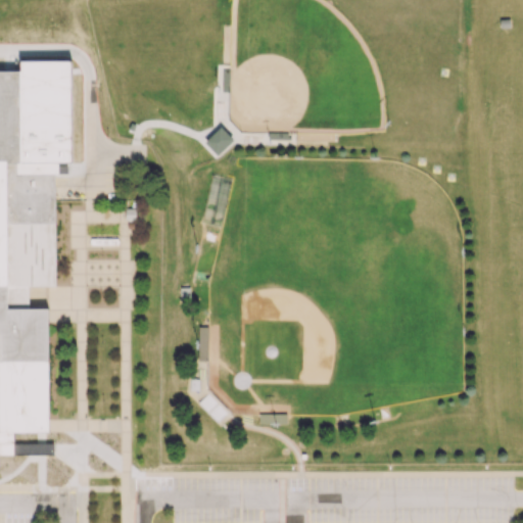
[(498,20),(500,31),(511,30),(510,20),(498,20)]
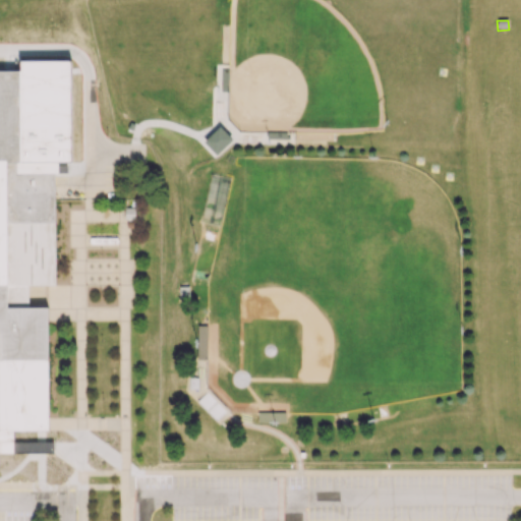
[(56,67),(56,94),(76,93),(76,67),(56,67)]
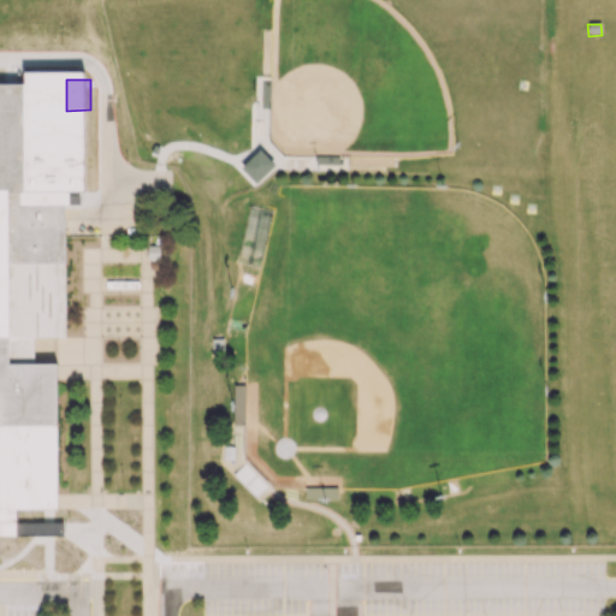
[(33,81),(33,111),(57,111),(55,81),(33,81)]
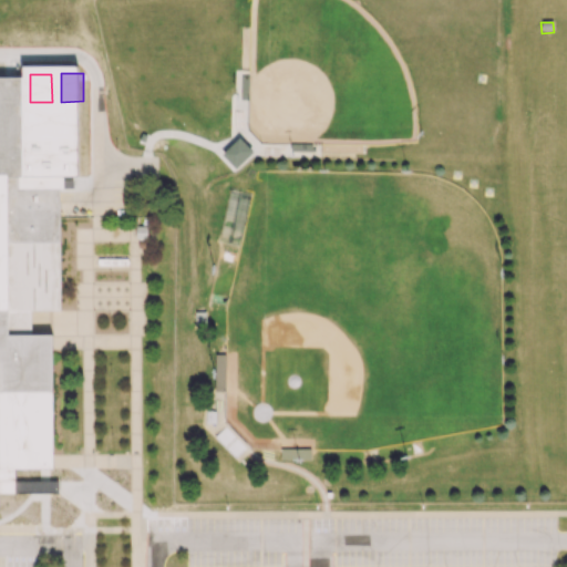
[(0,78),(20,78),(21,189),(59,189),(59,218),(59,310),(29,311),(29,337),(52,336),(53,472),(16,472),(16,483),(0,483),(0,78)]
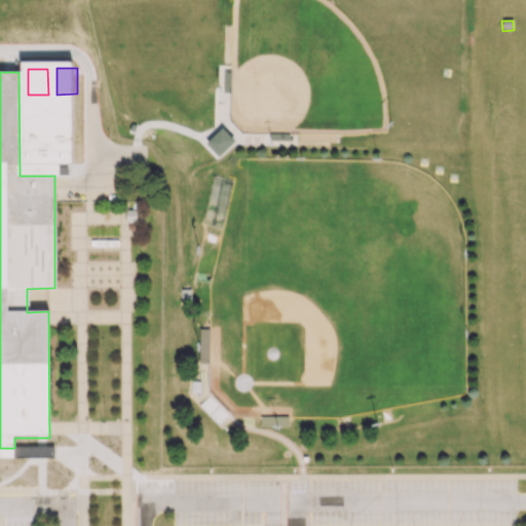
[(58,102),(58,127),(77,127),(77,102),(58,102)]
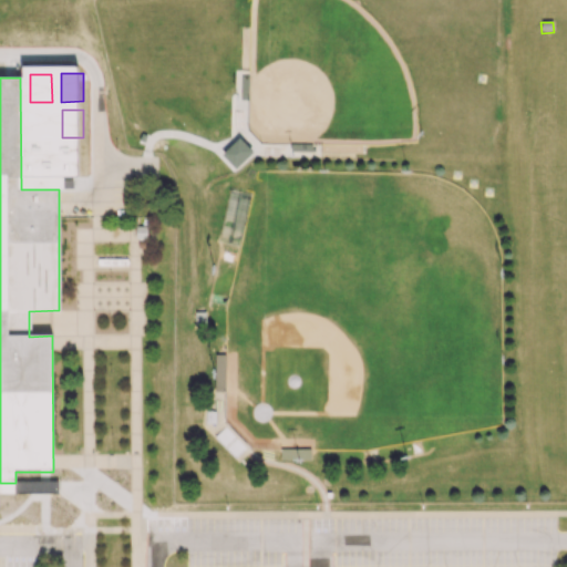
[(30,111),(31,138),(52,138),(52,111),(30,111)]
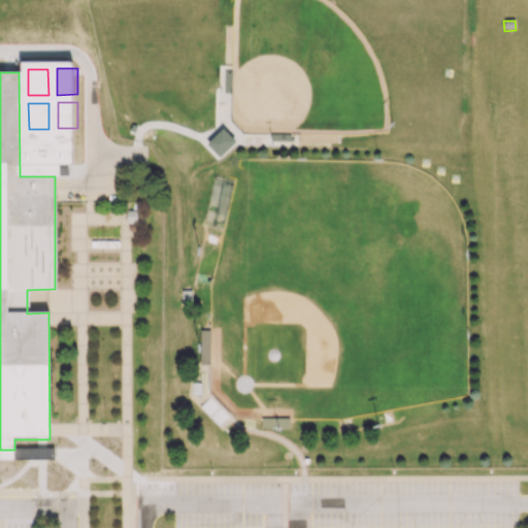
[(219,157),(235,141),(223,127),(205,143),(219,157)]
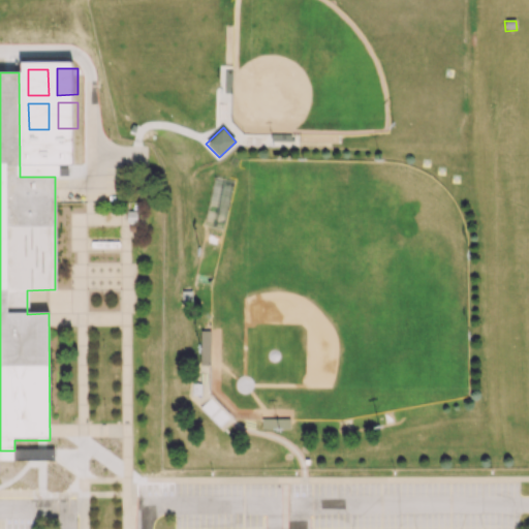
[(58,134),(58,161),(79,160),(79,134),(58,134)]
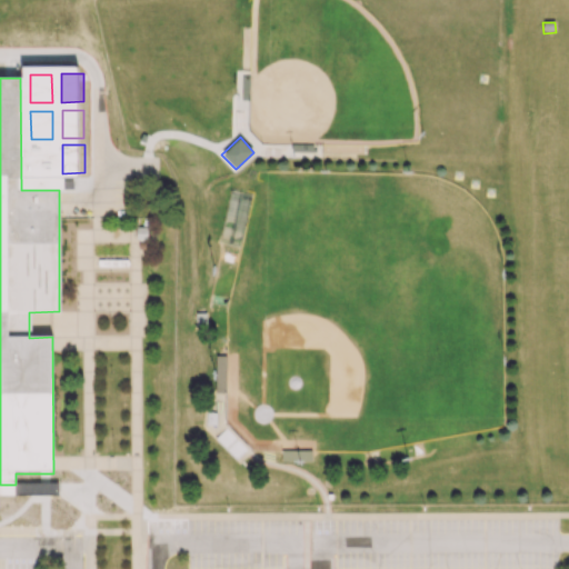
[(29,146),(29,173),(51,173),(50,146),(29,146)]
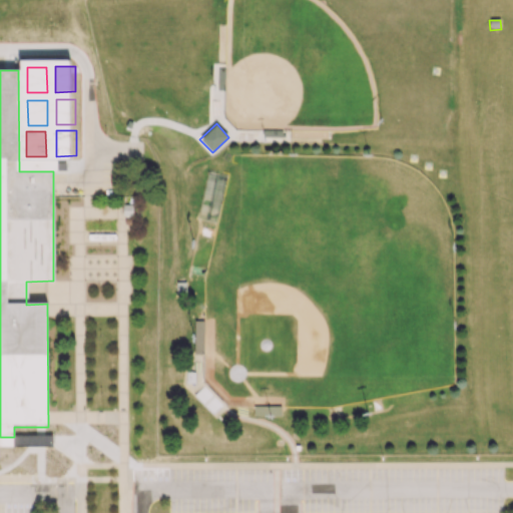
[(122,204),(122,215),(133,215),(133,204),(122,204)]
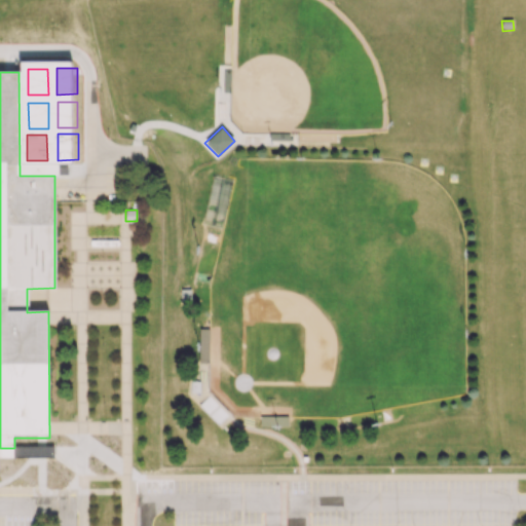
[(181,290),(181,303),(191,303),(191,290),(181,290)]
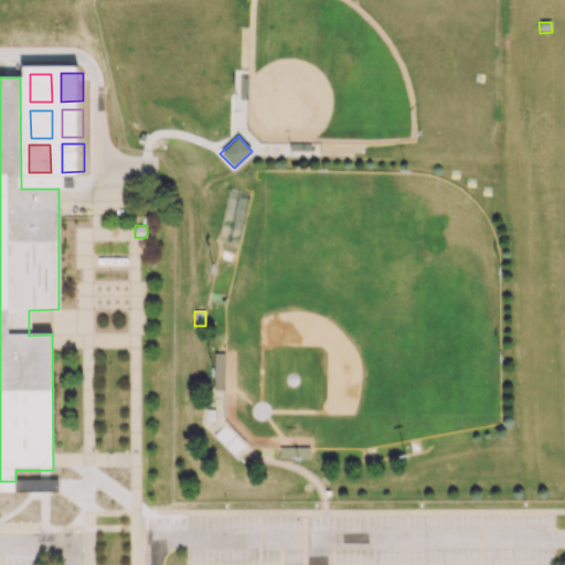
[(224,388),(224,352),(214,352),(214,388),(224,388)]
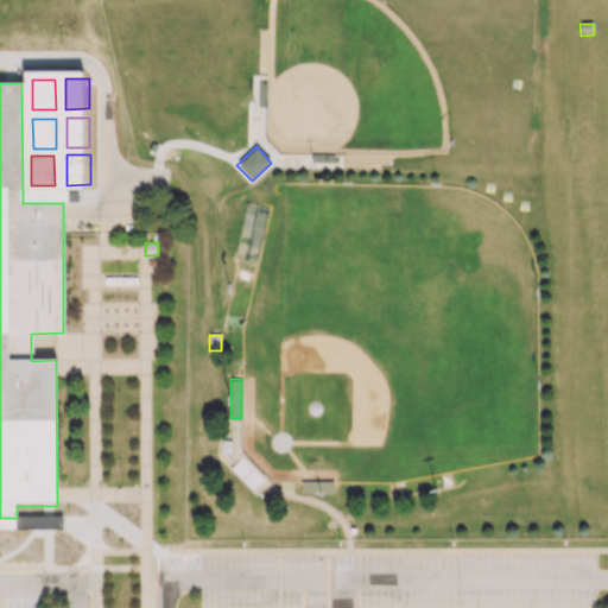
[(222,443),(222,457),(232,457),(232,443),(222,443)]
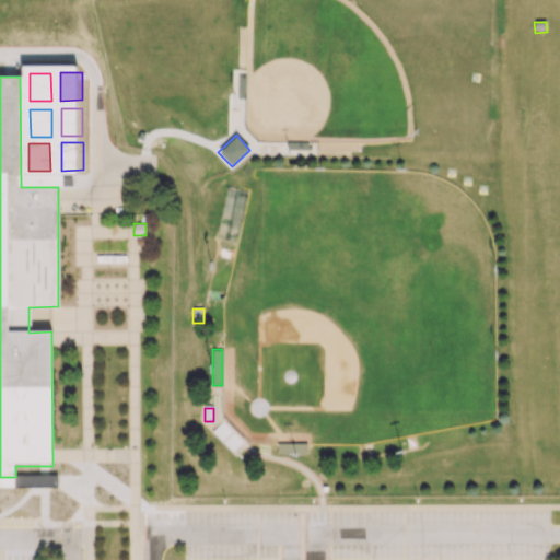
[(212,432),(234,455),(244,445),(223,422),(212,432)]
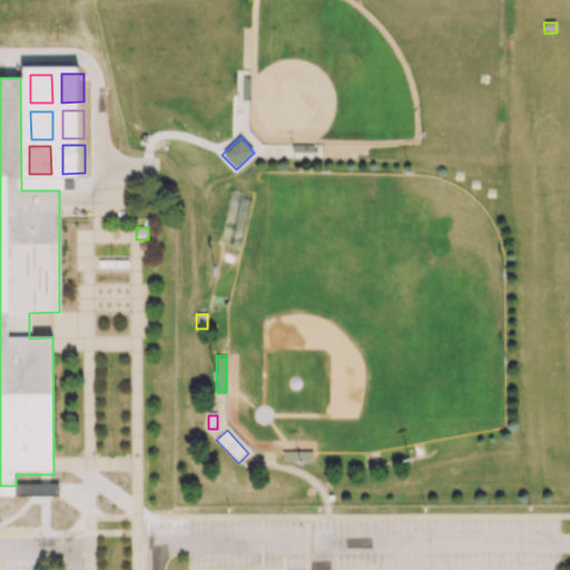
[(312,451),(282,450),(282,461),(312,461),(312,451)]
